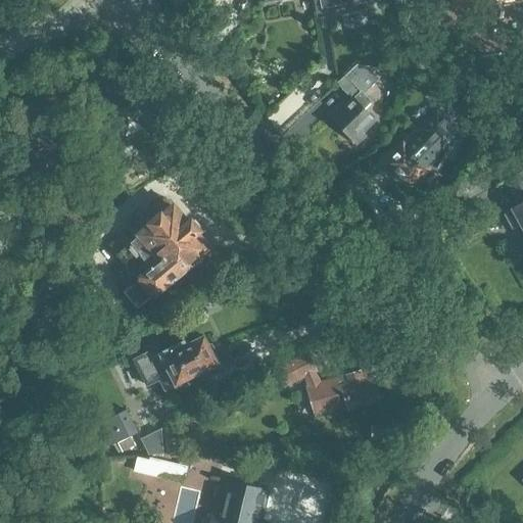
[(315,0),(317,11),(325,10),(330,15),(367,9),(365,0),(315,0)]
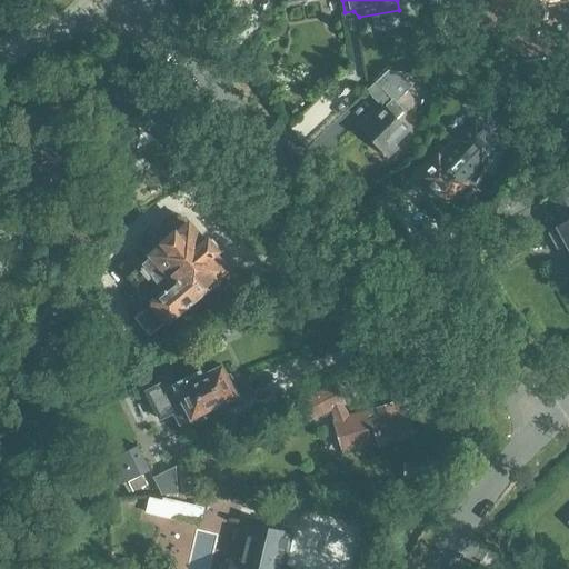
[(473,57),(458,57),(458,67),(473,67),(473,57)]
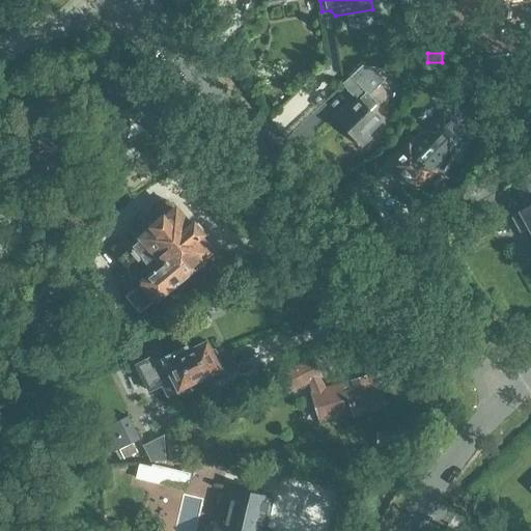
[(350,102),(334,116),(363,146),(371,138),(368,135),(381,122),(370,112),(379,104),(370,96),(386,80),(379,74),(383,70),(363,65),(343,84),(359,101),(354,106),(350,102)]
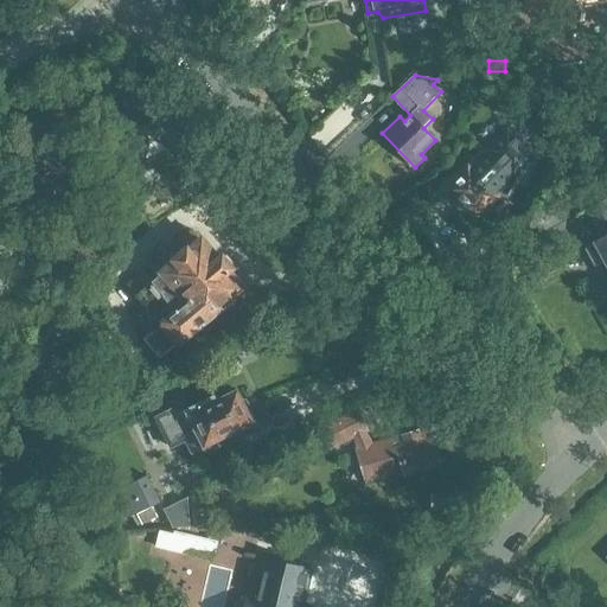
[(134,122),(140,131),(149,123),(145,115),(134,122)]
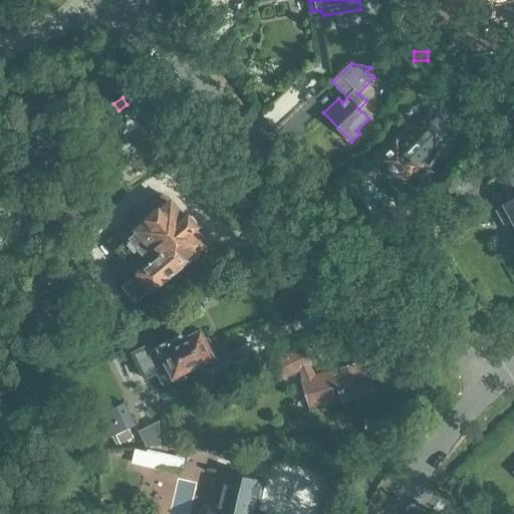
[(405,134),(378,161),(403,185),(421,166),(419,164),(433,149),(436,152),(454,133),(430,108),(411,127),(414,130),(408,136),(406,134),(405,134)]
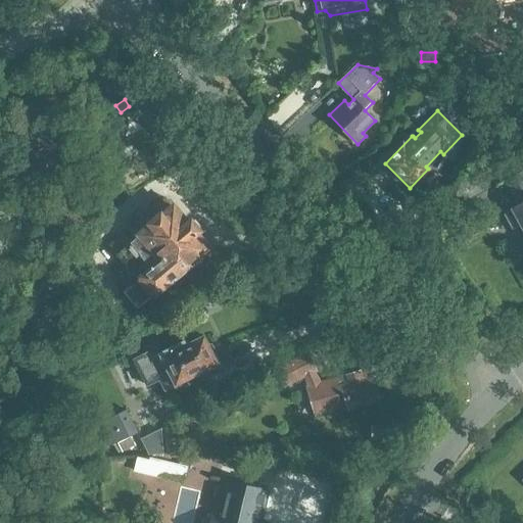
[(522,172),(522,171),(505,181),(519,205),(512,208),(522,229),(522,172)]
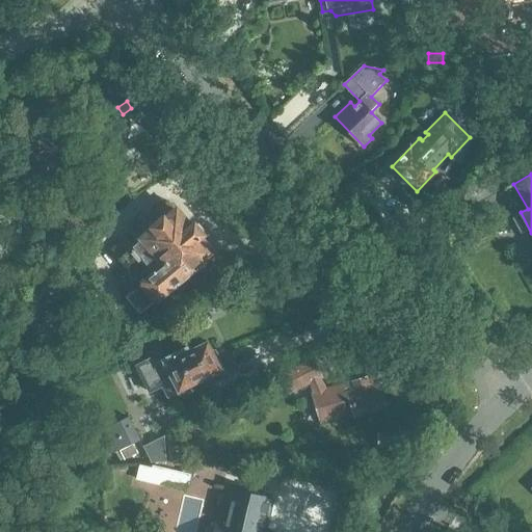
[(150,223),(144,222),(138,228),(137,233),(132,238),(138,245),(135,248),(126,238),(109,251),(116,260),(118,259),(126,268),(139,257),(149,268),(144,272),(141,268),(137,271),(135,268),(122,280),(132,292),(126,297),(140,315),(156,301),(161,302),(166,297),(166,292),(169,290),(174,291),(179,287),(179,281),(195,267),(204,276),(219,264),(211,255),(213,254),(200,237),(203,235),(194,225),(191,228),(177,210),(176,211),(169,203),(158,212),(163,218),(153,227),(150,223)]
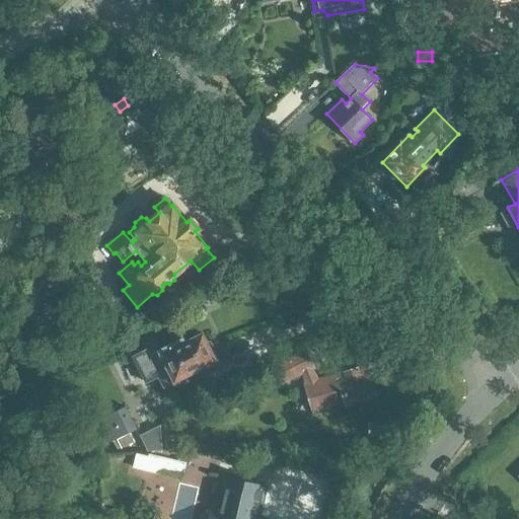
[(287,256),(283,266),(292,270),(296,262),(287,256)]
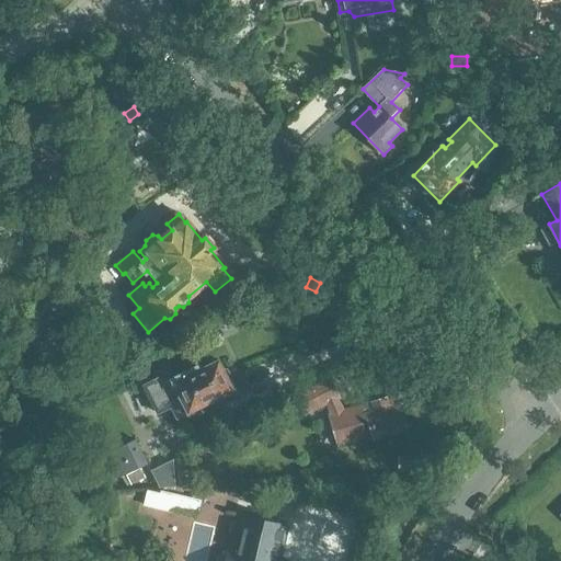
[(122,350),(113,346),(109,359),(117,362),(122,350)]
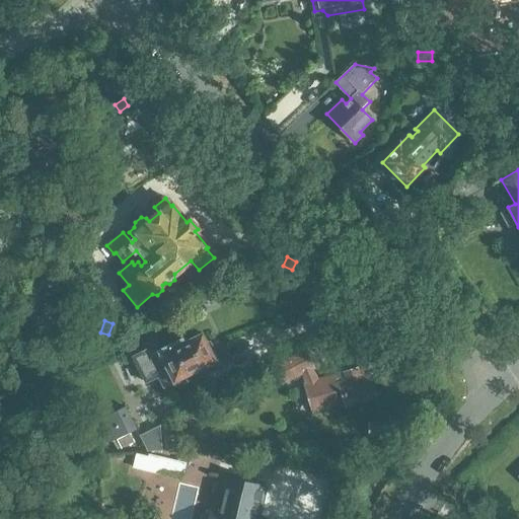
[(181,336),(158,347),(156,342),(132,354),(146,382),(159,376),(165,387),(174,382),(217,361),(213,352),(215,345),(212,339),(206,338),(203,330),(183,340),(181,336)]
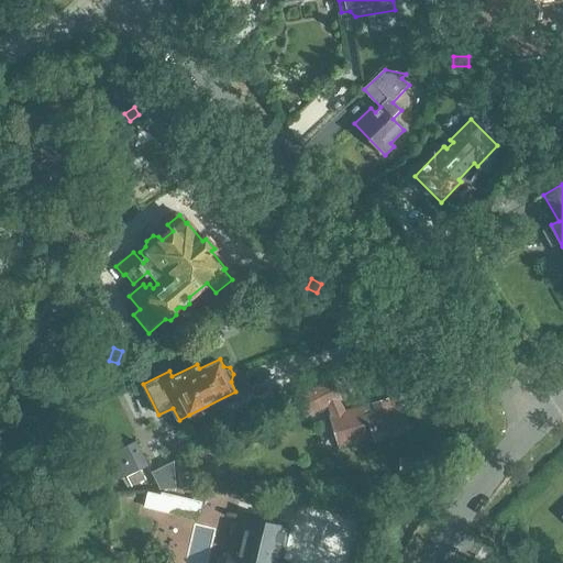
[(339,449),(350,445),(376,438),(376,437),(404,429),(395,399),(367,407),(365,401),(355,404),(357,410),(350,412),(342,398),(331,377),(296,395),(308,416),(330,405),(333,412),(330,415),(339,449)]
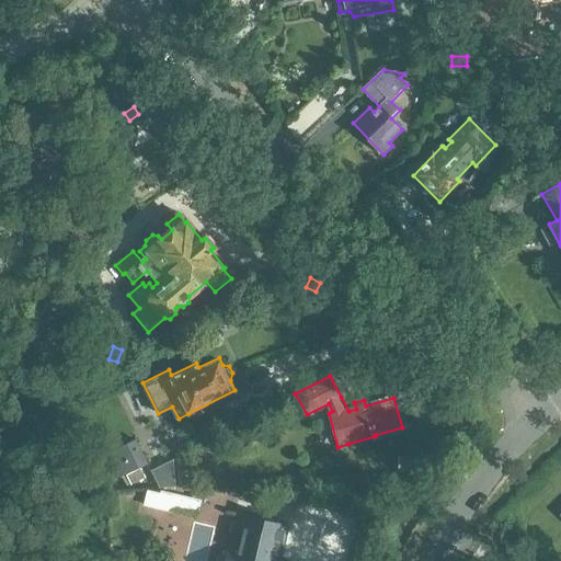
[(109,454),(121,478),(129,473),(144,467),(148,464),(136,439),(109,454)]
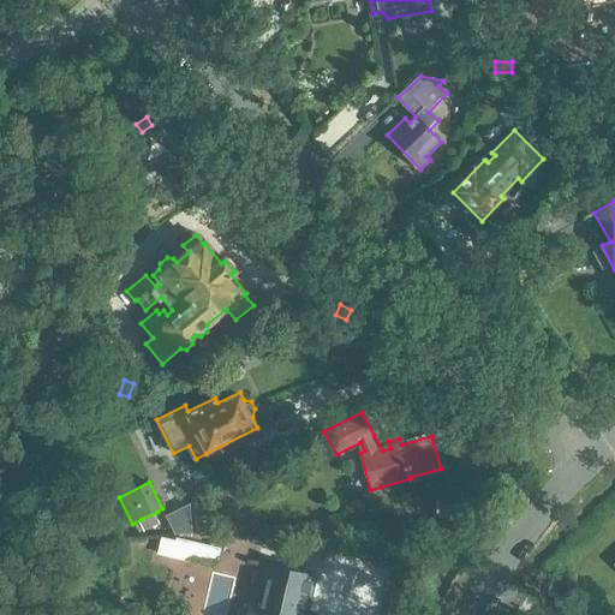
[(467,499),(439,499),(439,517),(467,517),(467,499)]
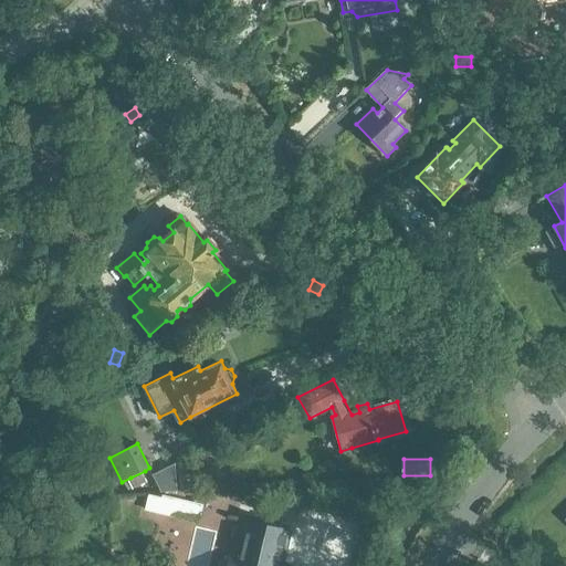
[(163,492),(179,492),(177,463),(154,475),(163,492)]
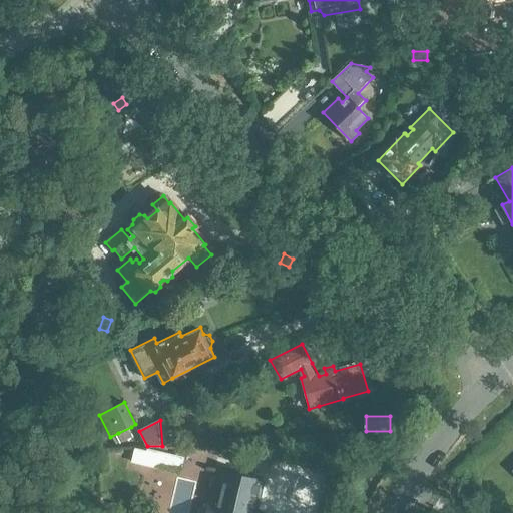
[(179,430),(167,430),(168,446),(180,446),(179,430)]
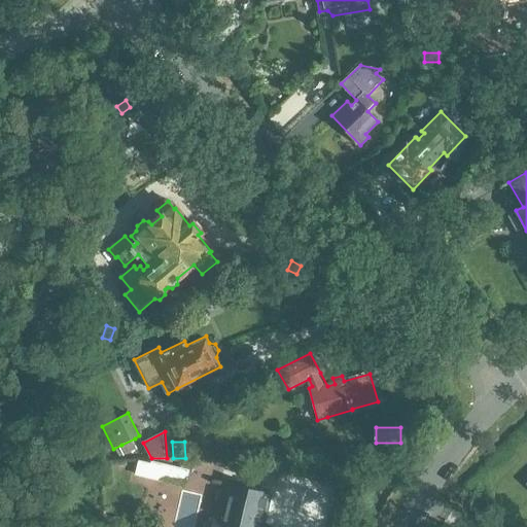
[(165,459),(164,462),(142,457),(138,475),(162,480),(163,476),(186,481),(189,464),(165,459)]
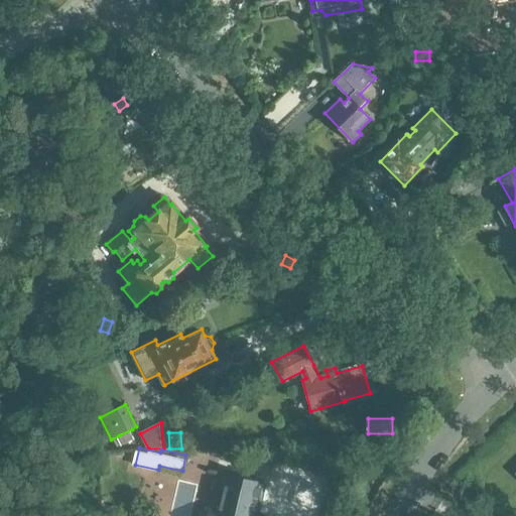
[(207,515),(257,515),(264,484),(221,475),(218,487),(221,487),(216,509),(209,508),(207,515)]
